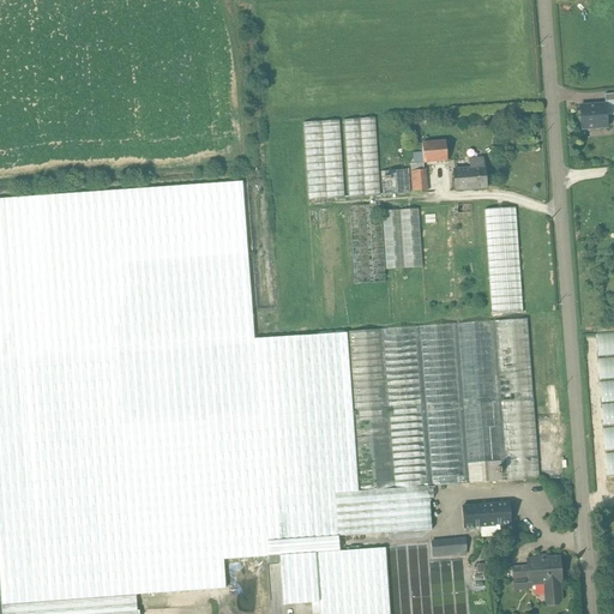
[(605,104),(581,107),(582,130),(607,127),(605,104)]
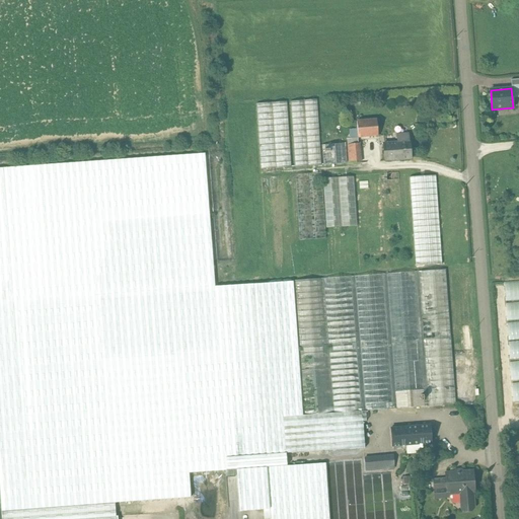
[(317,99),(290,101),(295,167),(321,165),(317,99)]
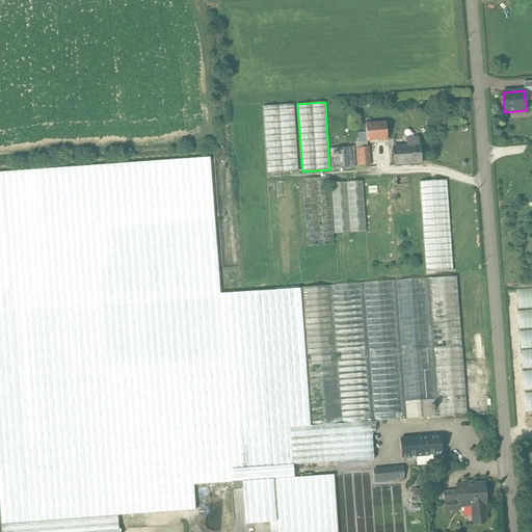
[(294,105),(263,107),(267,174),(298,171),(294,105)]
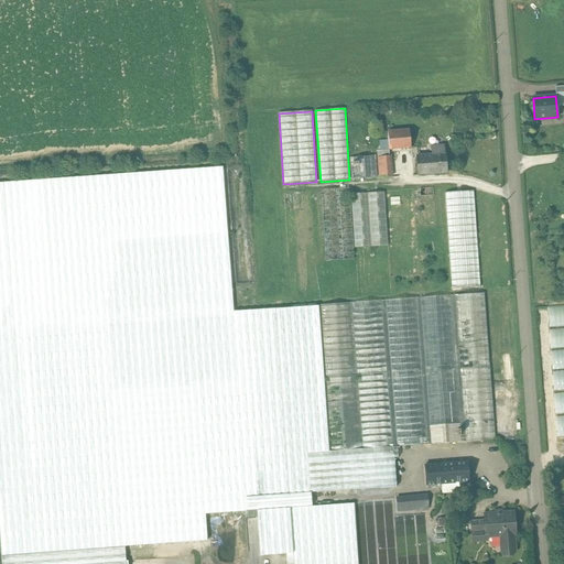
[(410,127),(388,128),(390,147),(412,145),(410,127)]
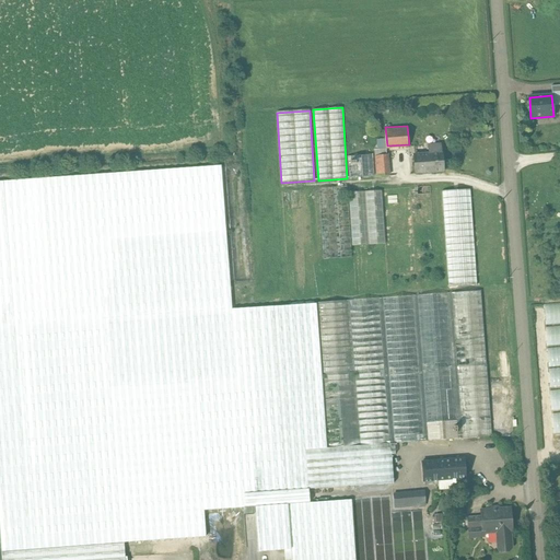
[(440,146),(429,146),(429,154),(415,155),(416,174),(443,172),(441,153),(440,146)]
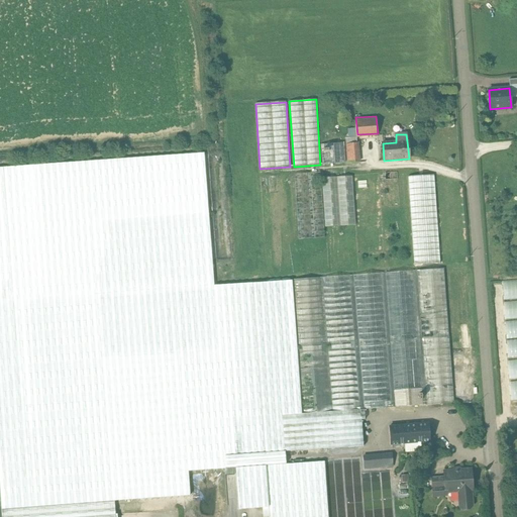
[(356,143),(352,143),(351,137),(345,138),(347,163),(358,162),(356,143)]
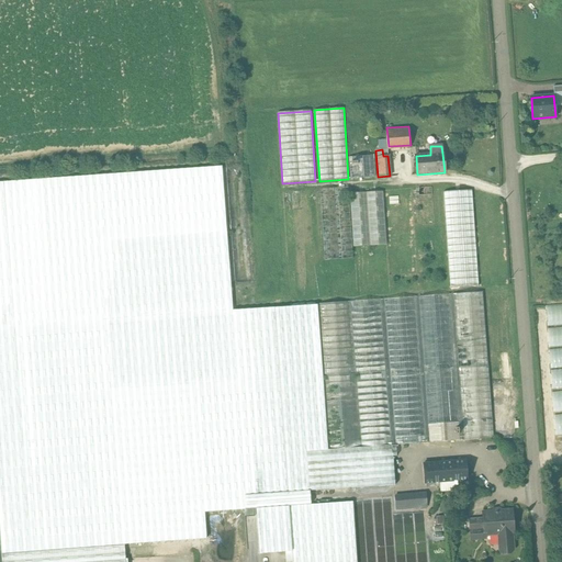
[(373,155),(349,157),(350,179),(375,177),(373,155)]
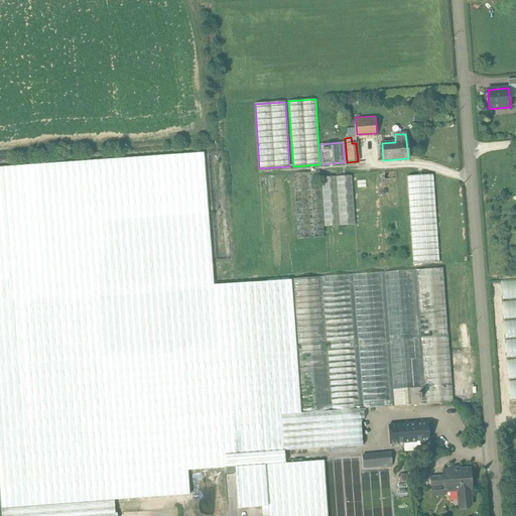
[(0,420),(7,515),(115,515),(114,500),(112,500),(101,358),(178,352),(173,287),(212,284),(202,151),(0,168),(0,420)]
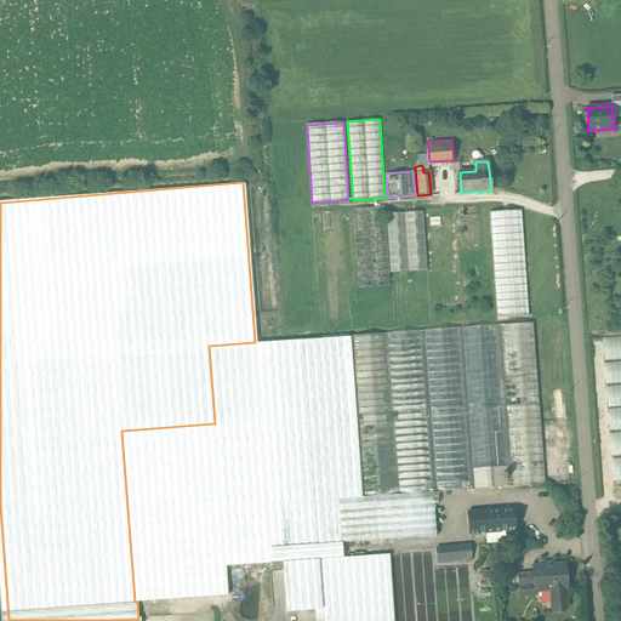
[(422,205),(386,208),(391,266),(427,265),(422,205)]
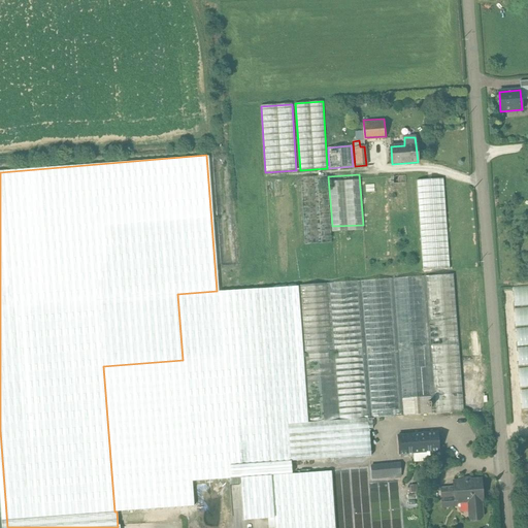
[(327,175),(300,177),(304,244),(332,243),(327,175)]
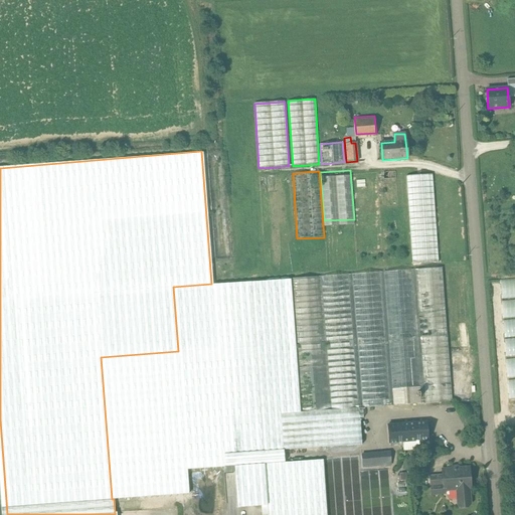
[(433,174),(406,176),(412,264),(439,262),(433,174)]
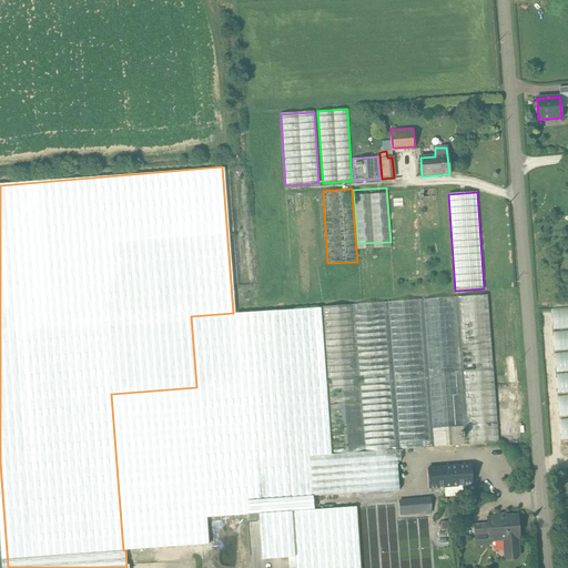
[(322,308),(277,312),(277,311),(233,313),(191,316),(196,387),(111,394),(123,550),(125,550),(209,545),(206,518),(292,511),(314,510),(313,496),(383,492),(398,490),(395,450),(499,443),(499,440),(498,437),(488,295),(322,307),(322,308)]
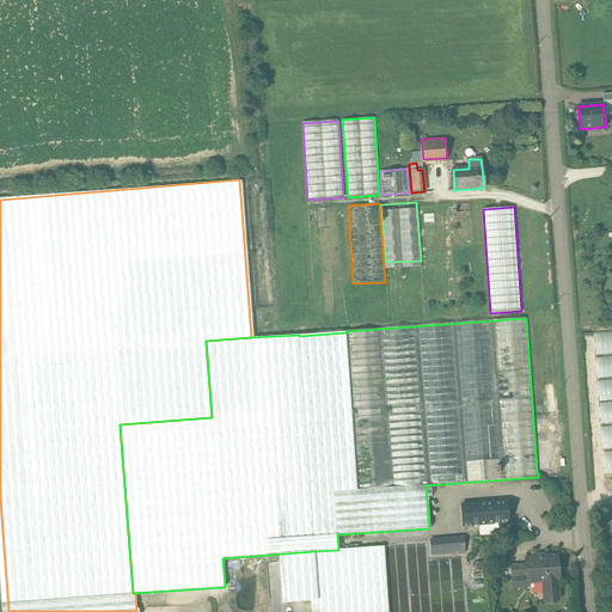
[(611,329),(595,330),(597,353),(611,352),(611,329)]
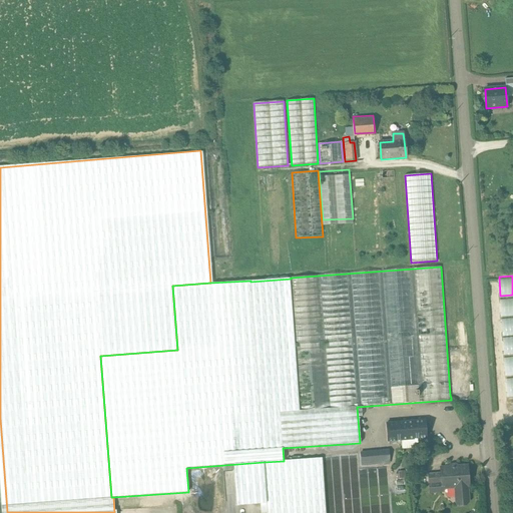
[(501,315),(512,314),(512,297),(500,298),(501,315)]
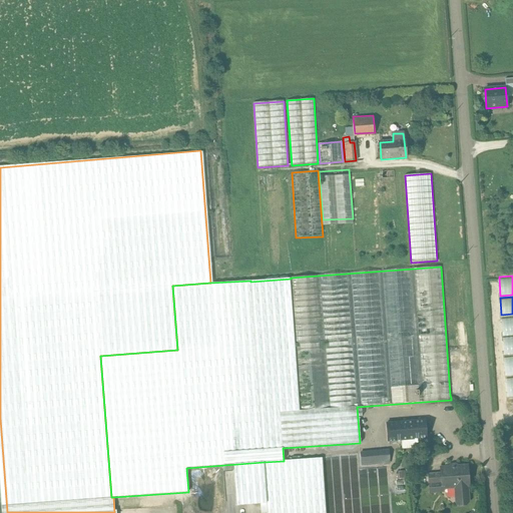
[(503,335),(512,334),(512,316),(502,318),(503,335)]
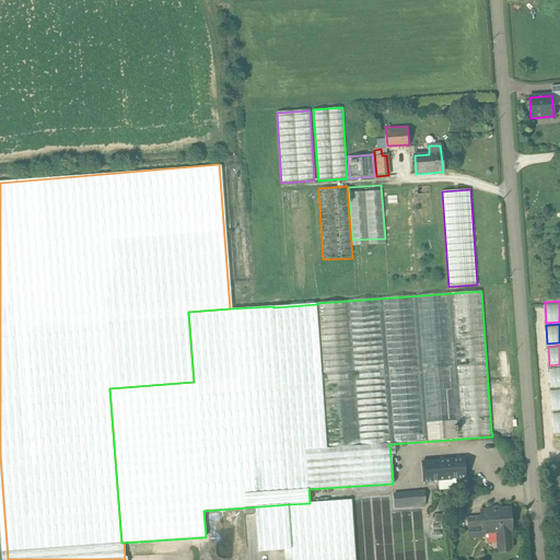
[(506,351),(499,351),(501,378),(508,377),(506,351)]
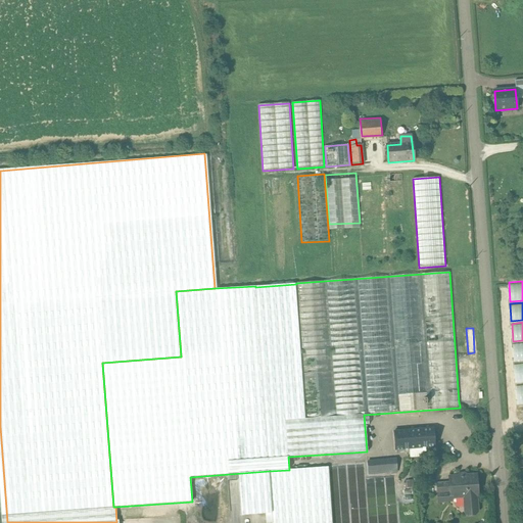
[(513,360),(522,359),(522,341),(513,342),(513,360)]
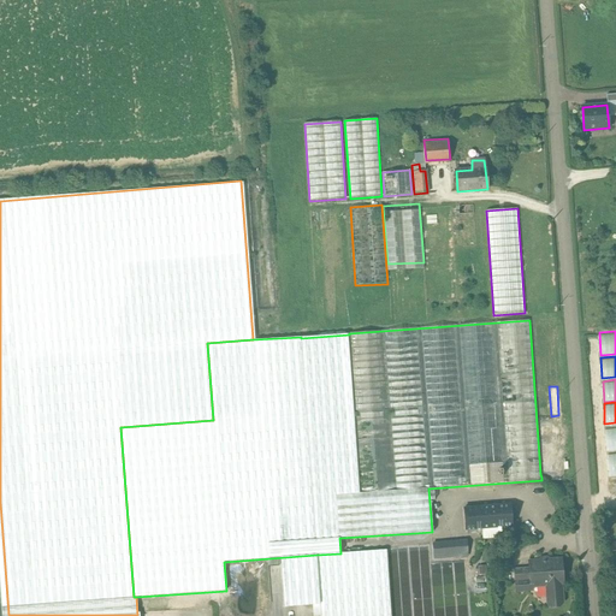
[(551,424),(540,425),(542,442),(552,440),(551,424)]
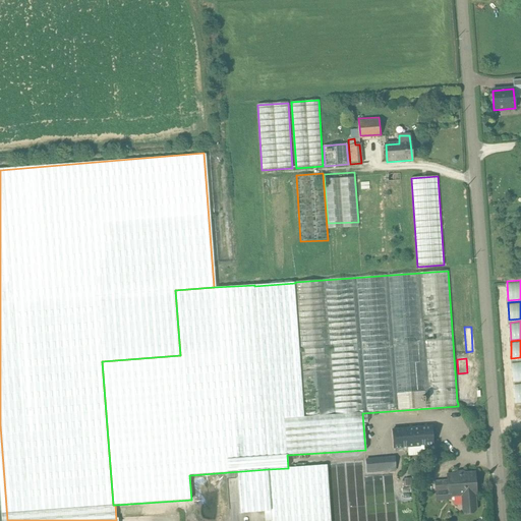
[(460,389),(459,389),(460,400),(457,401),(458,404),(466,404),(465,389),(460,389)]
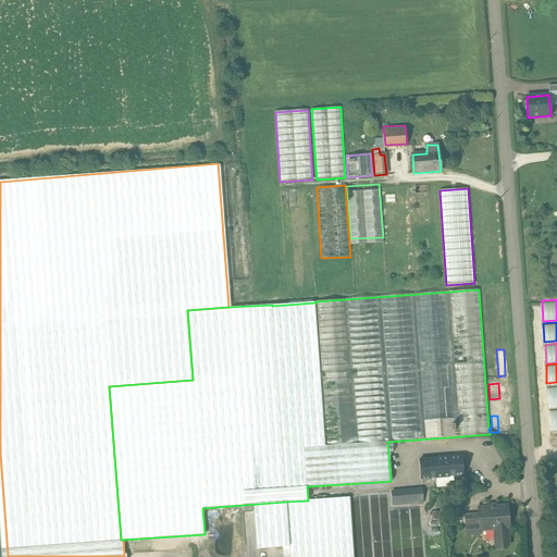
[(460,457),(420,460),(421,479),(462,475),(460,457)]
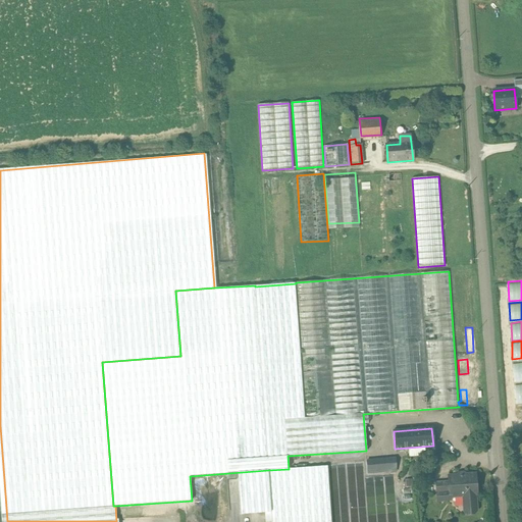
[(396,460),(368,462),(369,474),(397,472),(396,460)]
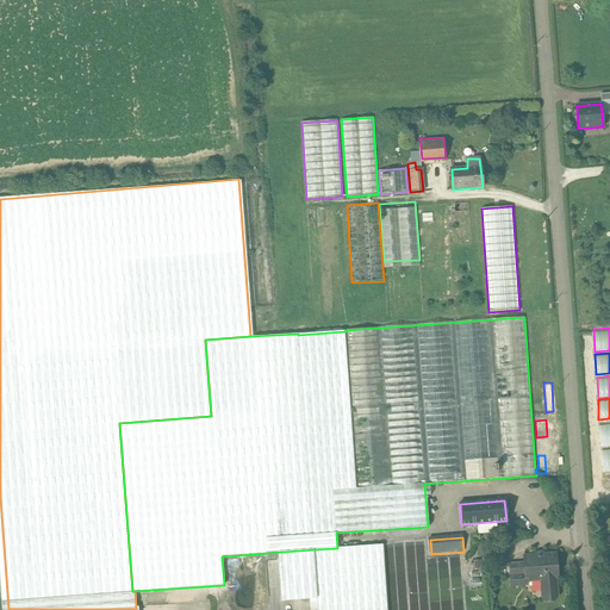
[(337,548),(313,549),(317,609),(387,609),(383,545),(337,548)]
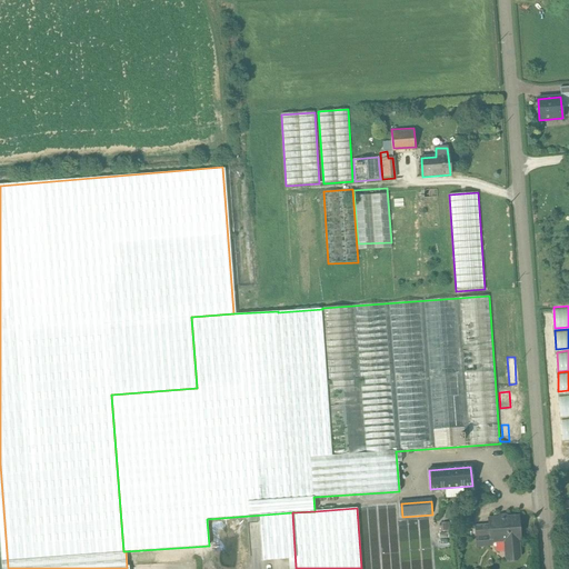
[(518,517),(507,518),(506,517),(500,517),(499,518),(489,519),(489,526),(491,541),(505,541),(506,558),(508,560),(518,559),(520,557),(519,540),(520,539),(518,517)]
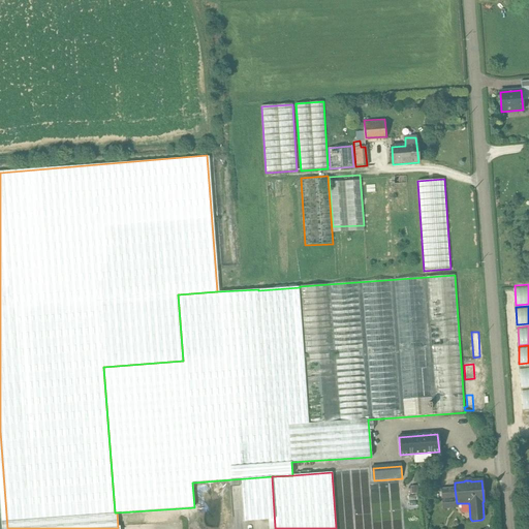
[(455,489),(442,490),(443,508),(457,507),(457,503),(455,489)]
